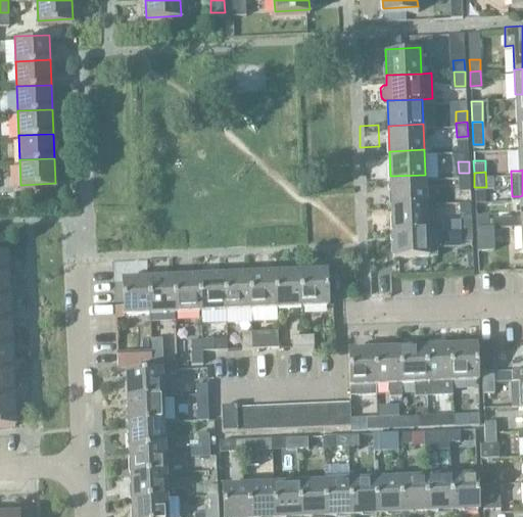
[(469,173),(459,173),(459,187),(470,187),(469,173)]
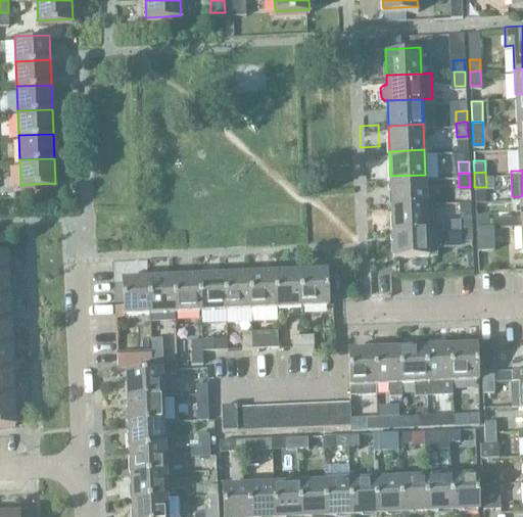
[(390,176),(391,201),(426,200),(425,175),(390,176)]
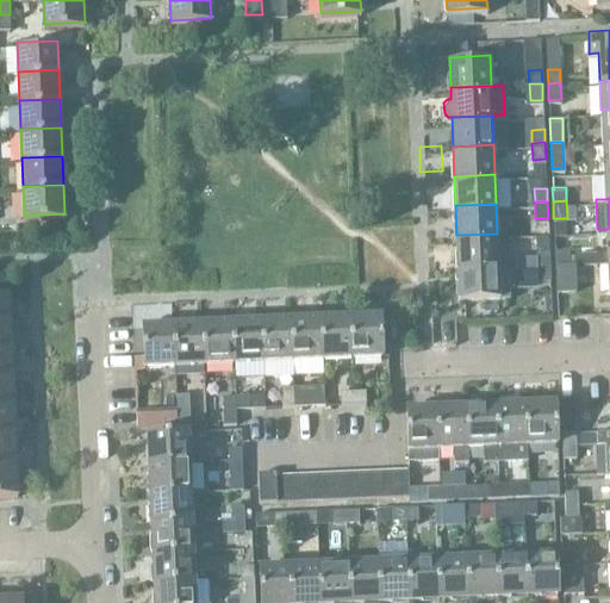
[(497,234),(456,235),(458,265),(498,262),(509,262),(508,232),(497,234)]
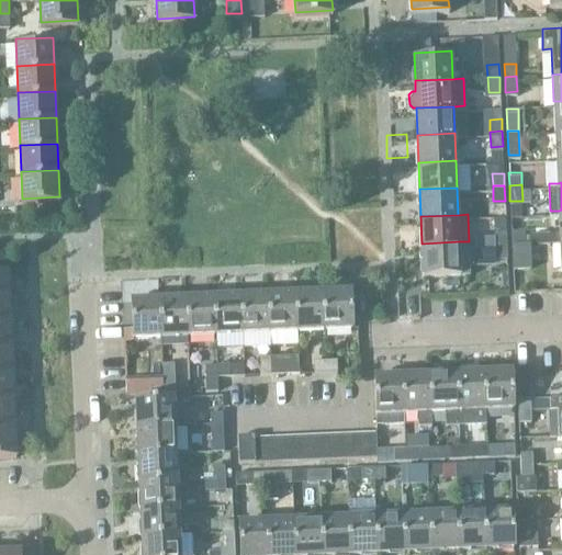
[(495,240),(506,239),(506,227),(494,228),(495,240)]
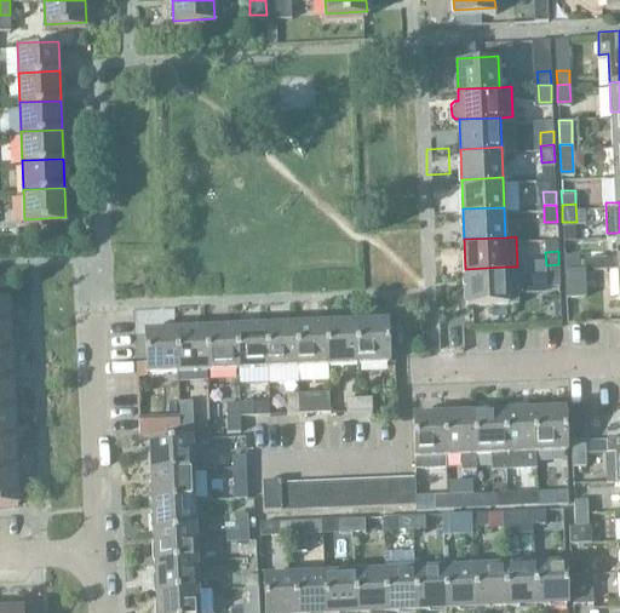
[(564,264),(578,264),(578,251),(564,251),(564,264)]
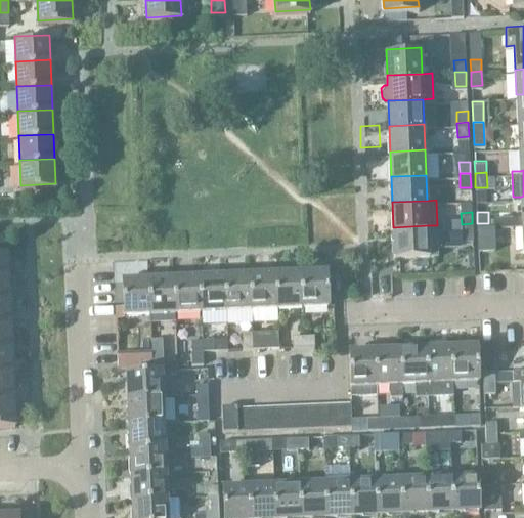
[(472,223),(462,224),(462,238),(473,238),(472,223)]
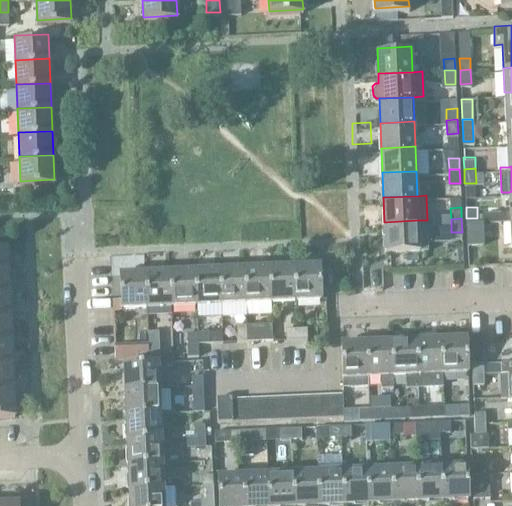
[(482,218),(477,218),(466,218),(467,242),(483,241),(482,218)]
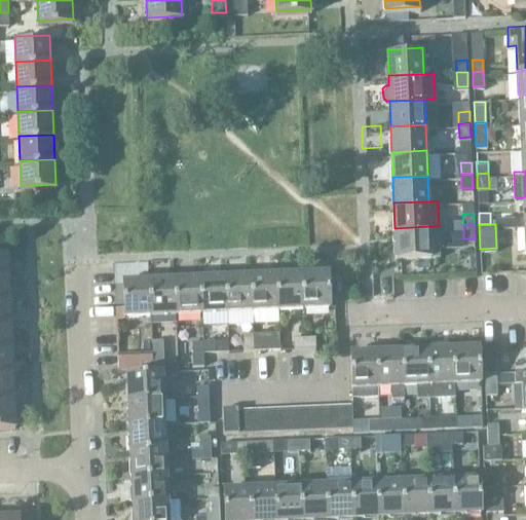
[(429,226),(395,228),(396,254),(431,253),(429,226)]
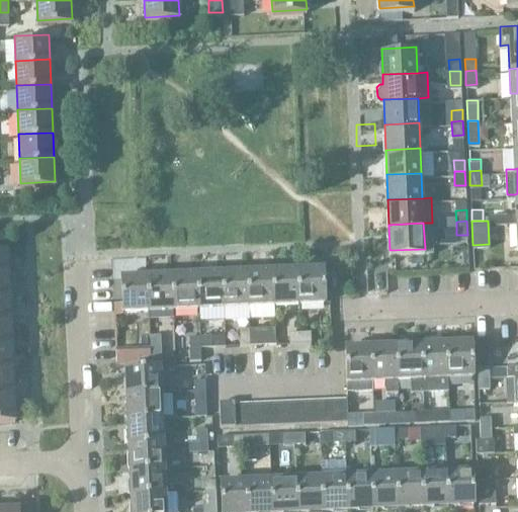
[(0,246),(0,271),(9,271),(7,246),(0,246)]
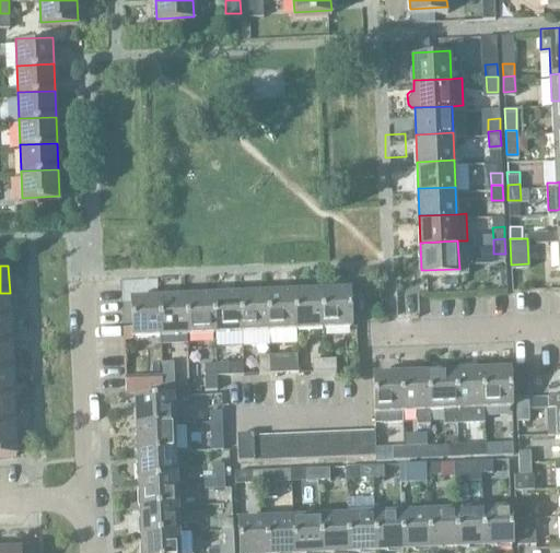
[(349,285),(322,286),(323,324),(351,322),(349,285)]
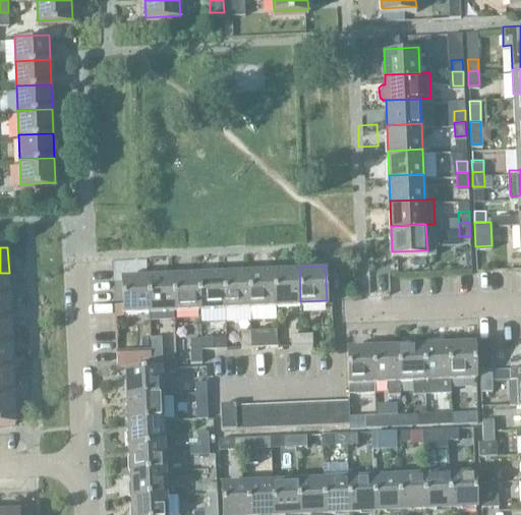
[(299,267),(274,268),(276,302),(300,301),(299,267)]
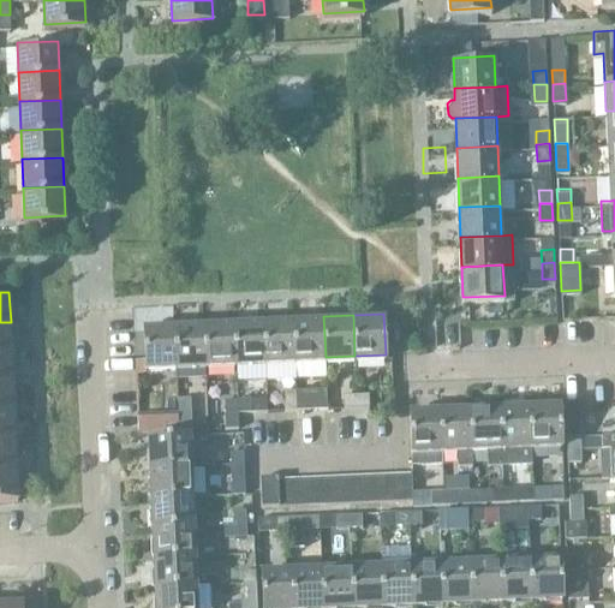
[(323,316),(293,317),(296,358),(326,357),(323,316)]
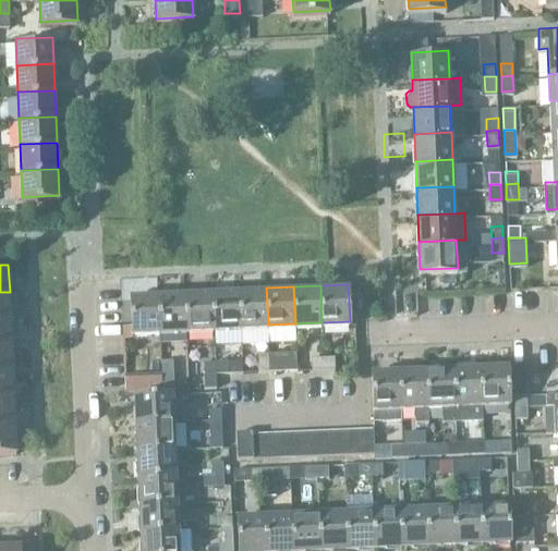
[(266,288),(240,290),(241,327),(268,325),(266,288)]
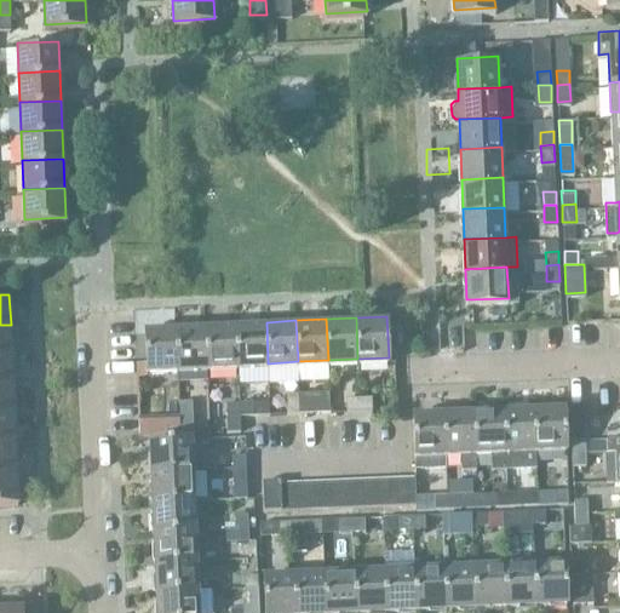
[(267,322),(236,324),(237,365),(268,364),(267,322)]
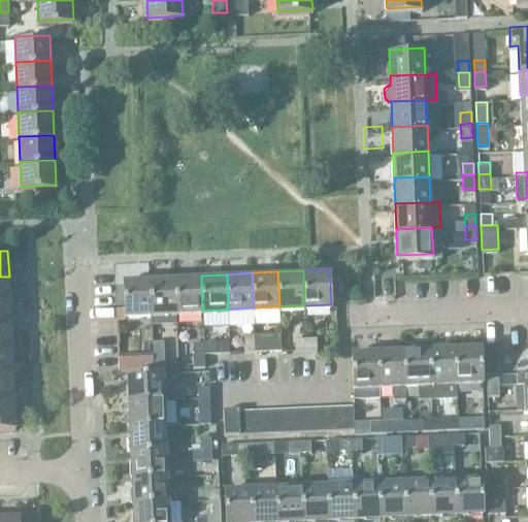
[(201,275),(175,276),(176,312),(202,311),(201,275)]
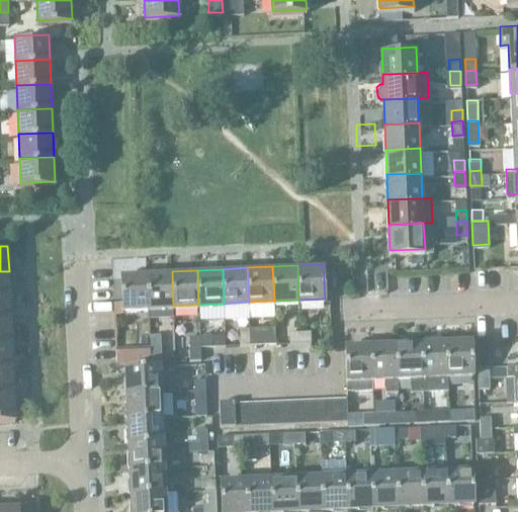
[(0,271),(0,295),(10,295),(9,271),(0,271)]
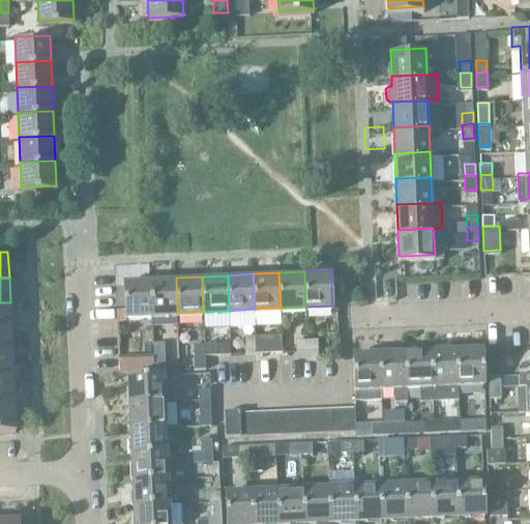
[(176,278),(150,279),(152,314),(177,313),(176,278)]
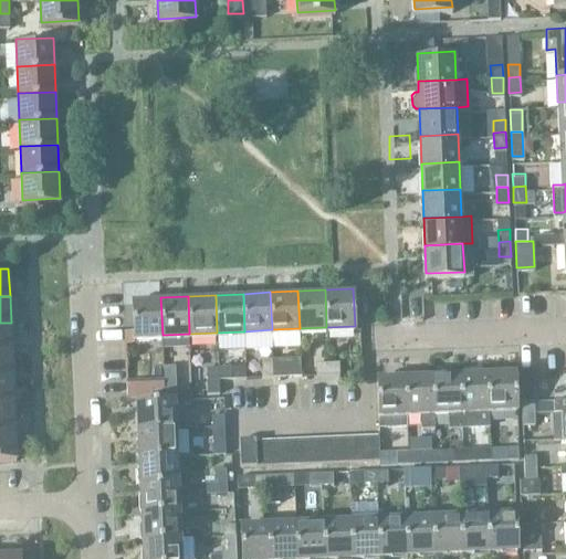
[(163,335),(160,297),(133,298),(134,336),(163,335)]
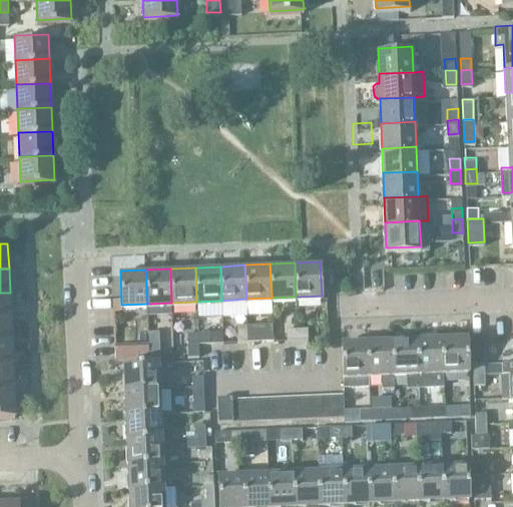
[(90,287),(91,303),(105,302),(104,287),(90,287)]
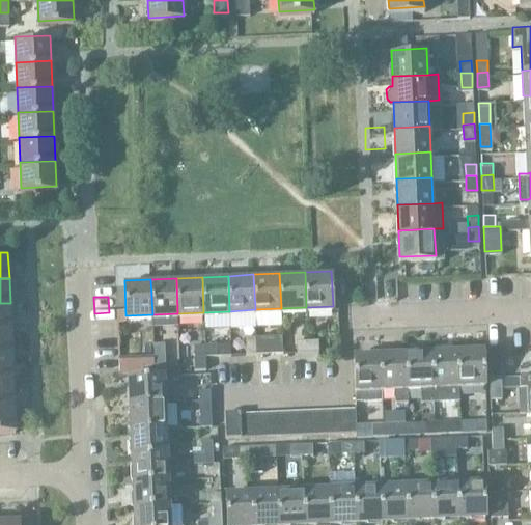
[(0,303),(0,328),(11,328),(10,303),(0,303)]
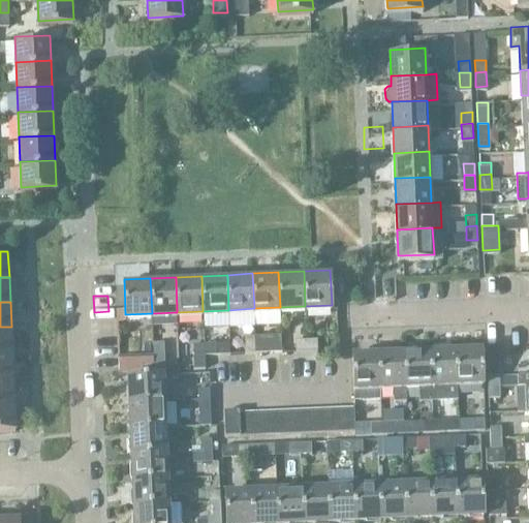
[(0,327),(0,351),(12,351),(11,327),(0,327)]
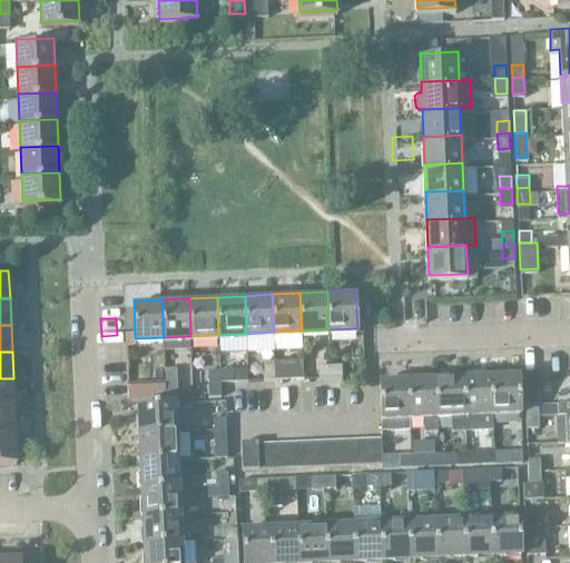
[(286,356),(275,357),(276,375),(287,375),(286,356)]
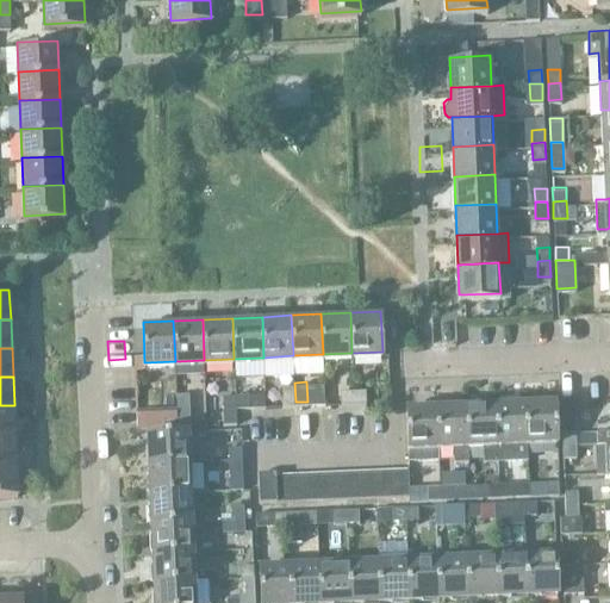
[(294,383),(281,383),(282,403),(296,402),(294,383)]
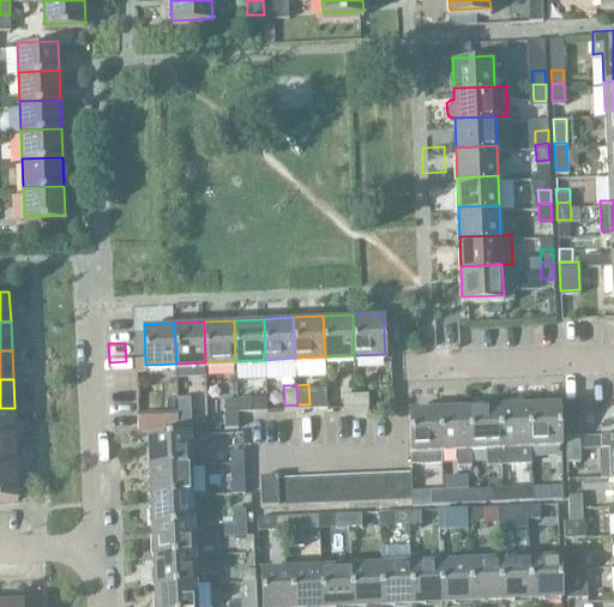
[(356,402),(356,389),(341,390),(342,403),(356,402)]
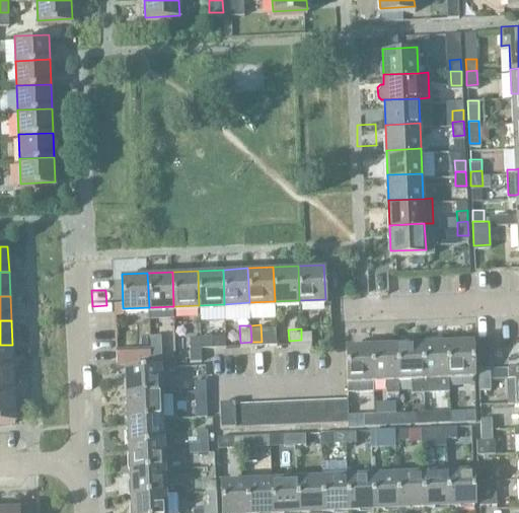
[(301,328),(301,340),(311,340),(311,328),(301,328)]
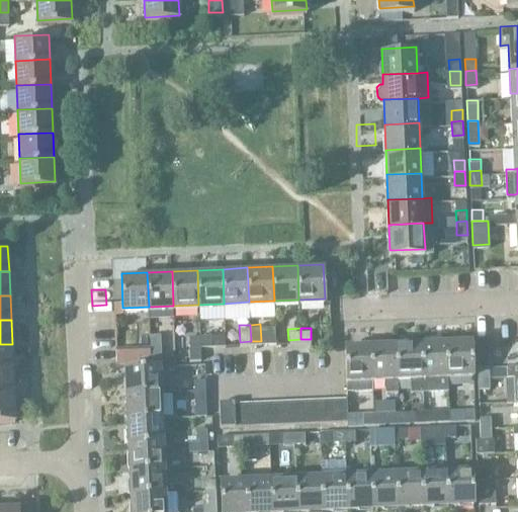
[(150,331),(151,348),(151,359),(161,359),(160,331),(150,331)]
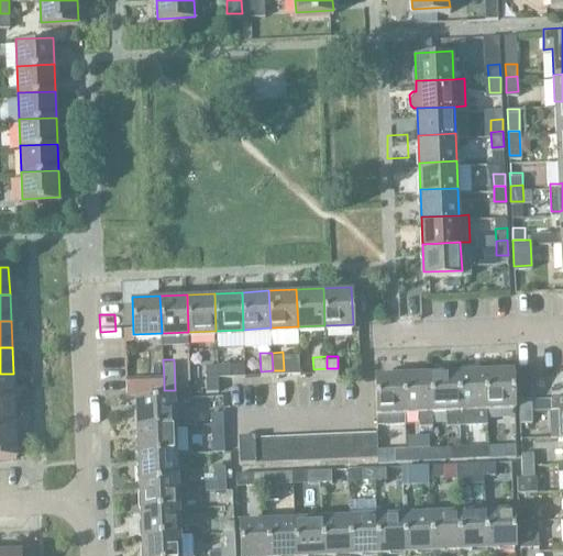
[(218,362),(218,373),(244,371),(243,360),(218,362)]
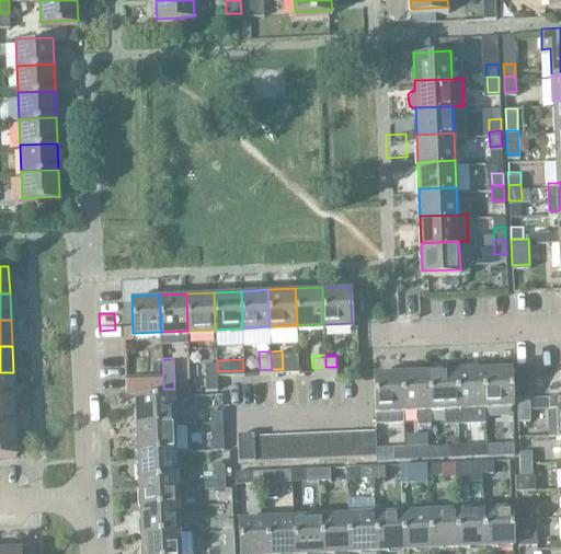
[(217,371),(217,360),(205,360),(205,371),(217,371)]
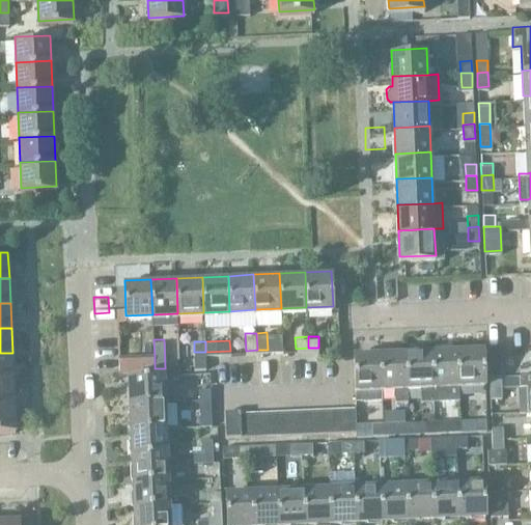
[(483,346),(457,347),(458,383),(485,381),(483,346)]
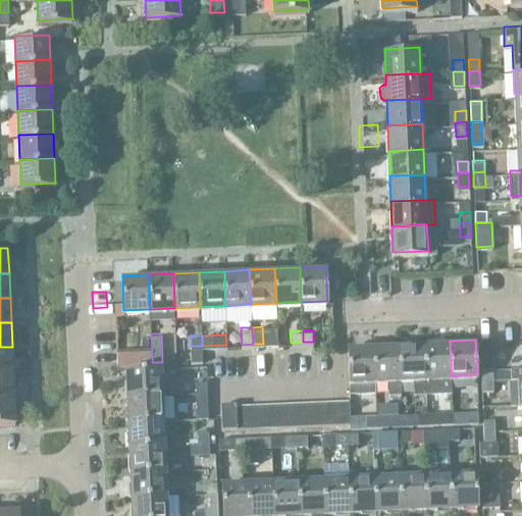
[(426,377),(426,390),(452,388),(451,376),(450,341),(424,342),(426,377)]
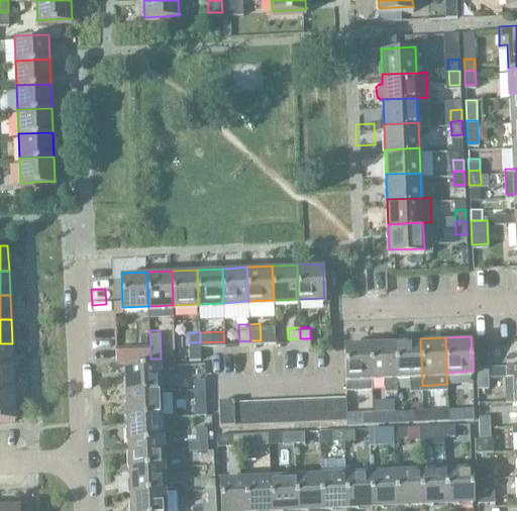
[(422,388),(422,386),(422,374),(420,338),(395,339),(397,375),(409,374),(410,389),(422,388)]
